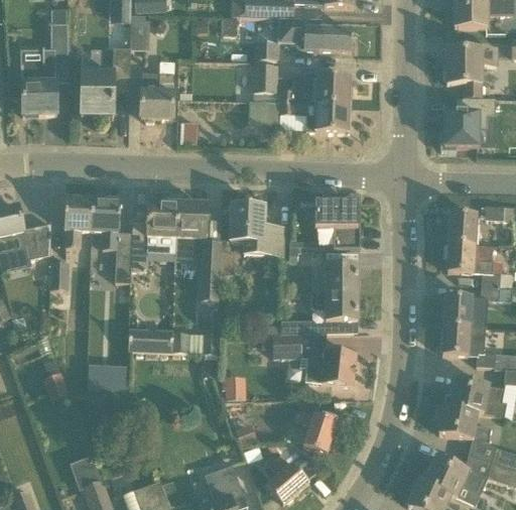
[(145,0),(146,10),(166,9),(165,0),(145,0)]
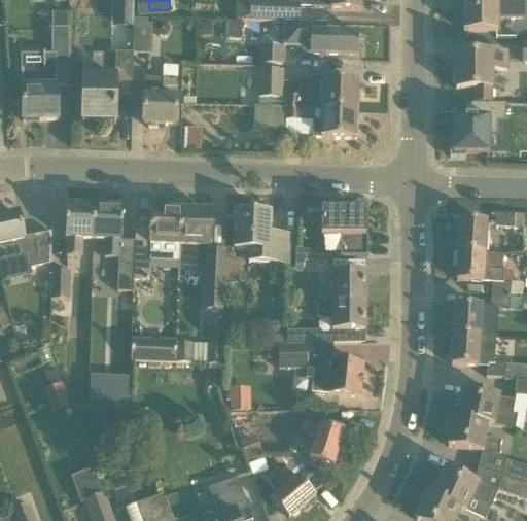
[(285,19),(300,20),(301,0),(244,0),(243,16),(285,19)]
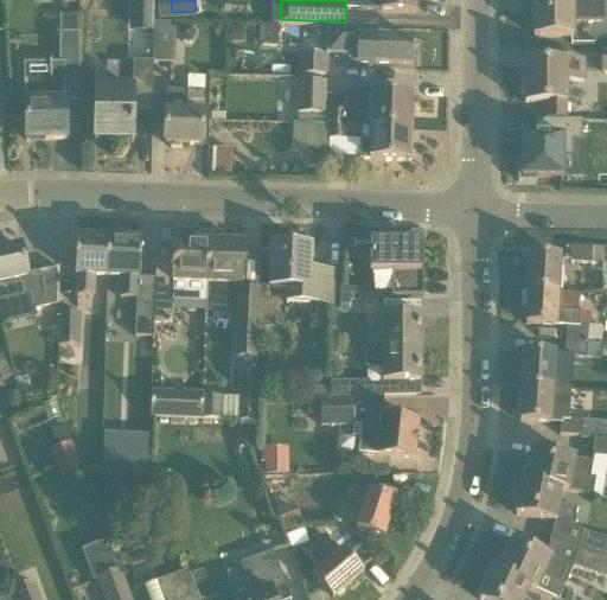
[(534,0),(534,32),(575,32),(575,16),(602,16),(601,0),(534,0)]
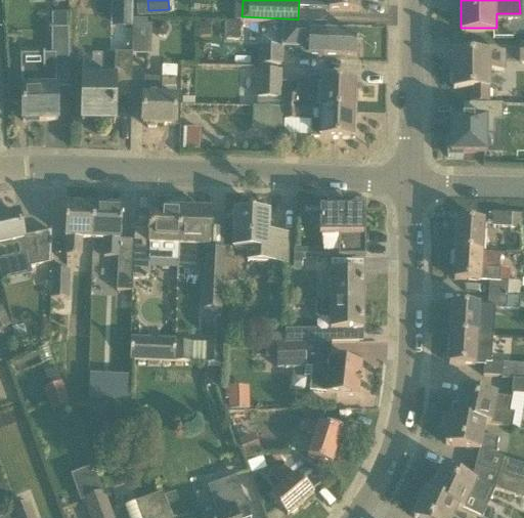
[(51,25),(52,51),(44,51),(44,49),(42,49),(43,66),(22,66),(23,117),(57,116),(56,83),(55,83),(55,56),(69,56),(69,25),(68,9),(51,9),(51,25)]
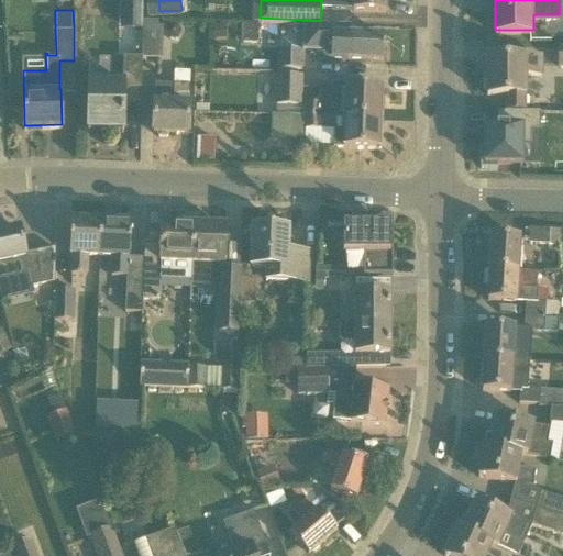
[(157,22),(157,15),(142,15),(142,54),(162,54),(162,22),(157,22)]
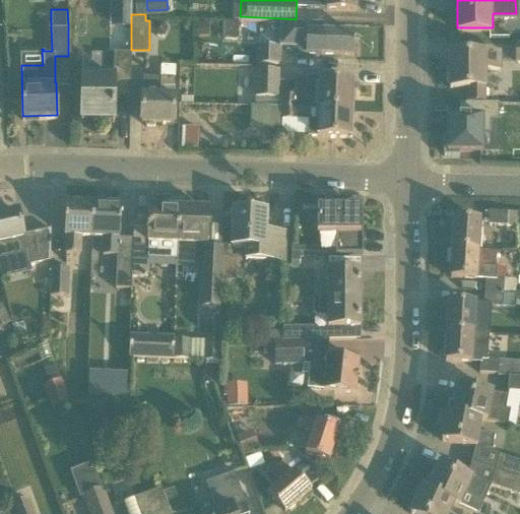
[(221,36),(225,36),(237,36),(238,36),(238,17),(222,17),(221,36)]
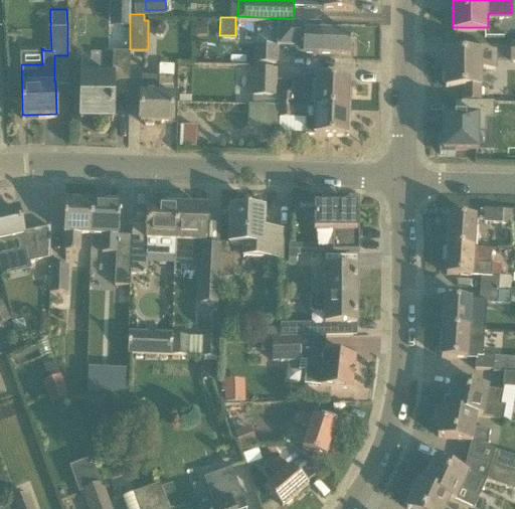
[(279,18),(278,27),(280,43),(296,44),(296,49),(316,50),(350,51),(351,29),(321,28),(321,20),(293,19),(279,18)]
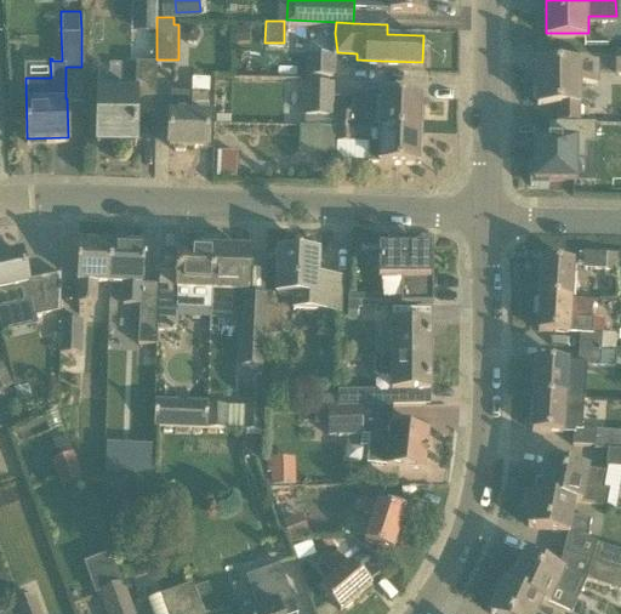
[(195,23),(187,23),(182,30),(187,39),(195,39),(200,32),(195,23)]
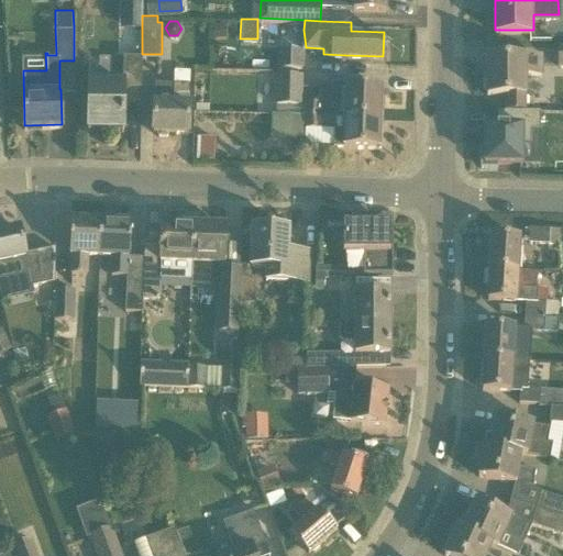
[(278,29),(276,64),(301,65),(302,47),(296,47),(297,30),(278,29)]
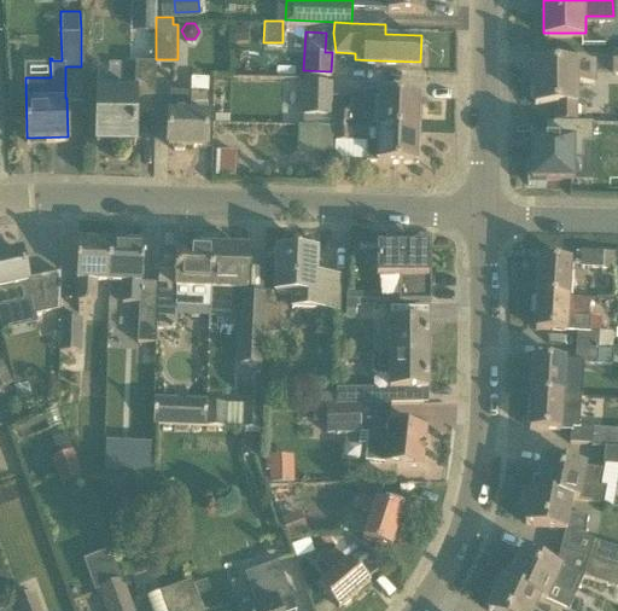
[(97,88),(97,115),(95,139),(98,139),(98,134),(133,134),(133,139),(135,140),(135,111),(155,111),(153,59),(153,58),(135,58),(135,87),(97,88)]
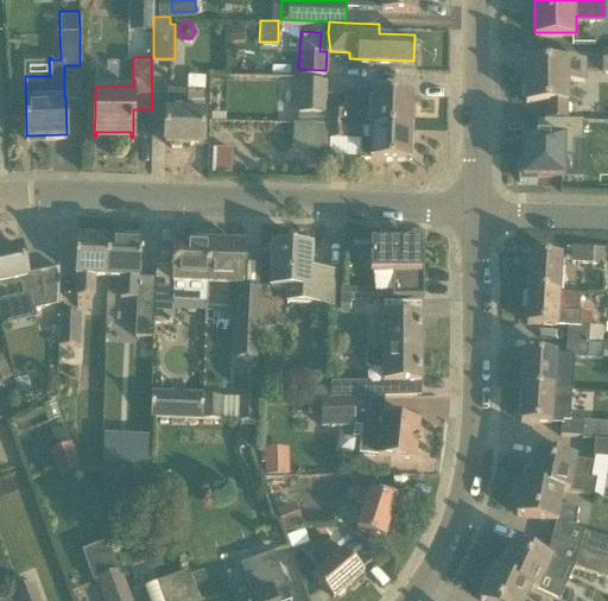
[(525,99),(545,99),(545,114),(567,114),(567,77),(586,77),(586,58),(525,58),(525,99)]
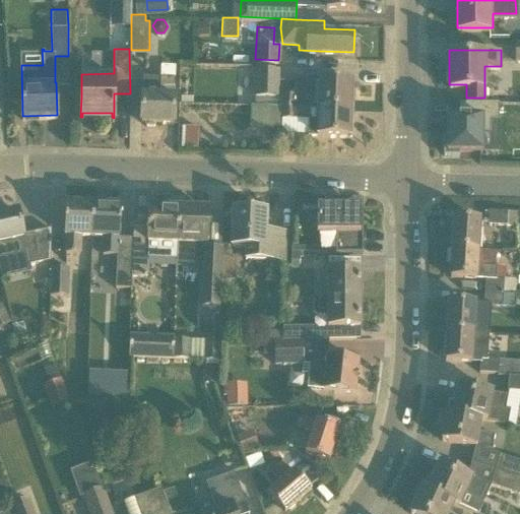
[(280,66),(254,65),(253,93),(279,94),(280,66)]
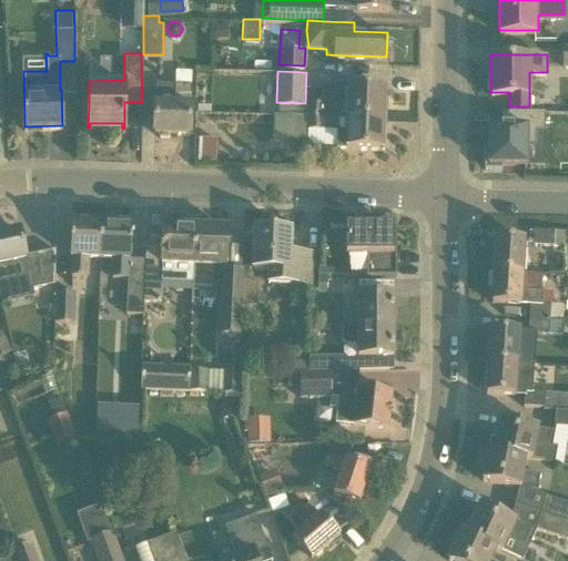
[(158,81),(156,101),(155,101),(154,130),(158,130),(160,134),(168,134),(170,130),(189,131),(191,102),(189,102),(190,81),(158,81)]
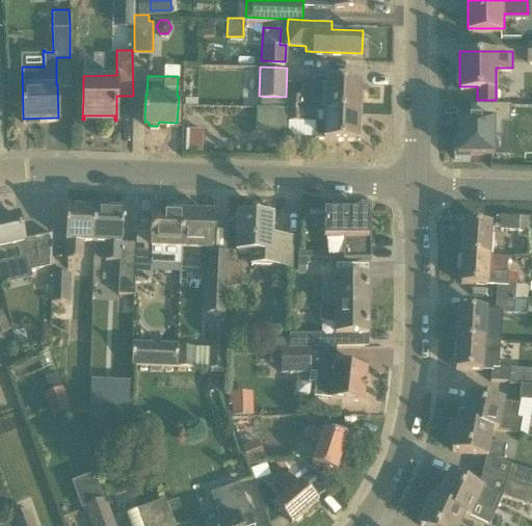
[(324,78),(301,77),(300,94),(289,94),(289,97),(289,105),(358,108),(360,79),(324,78)]
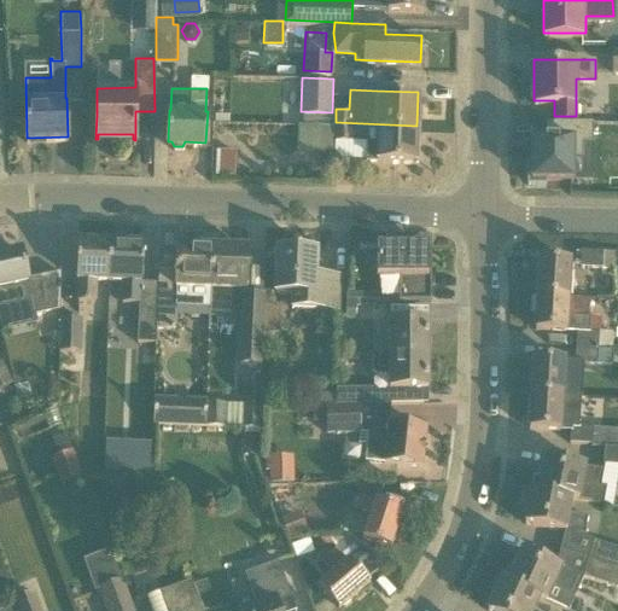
[(531,135),(531,151),(531,157),(528,157),(526,180),(546,181),(546,176),(572,176),(572,153),(582,153),(582,139),(593,139),(593,118),(546,118),(546,135),(534,135),(531,135)]
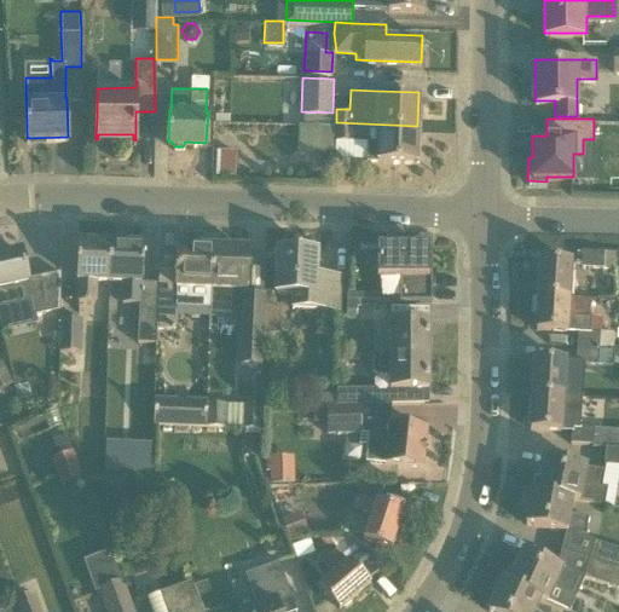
[(317,149),(317,122),(299,122),(298,149),(317,149)]
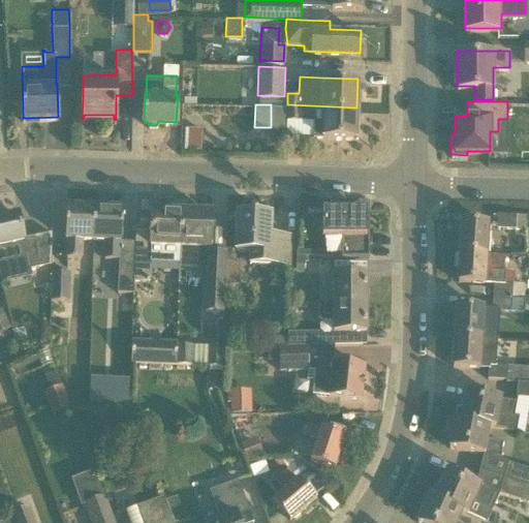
[(286,116),(303,117),(313,117),(313,134),(355,136),(356,108),(287,104),(286,116)]
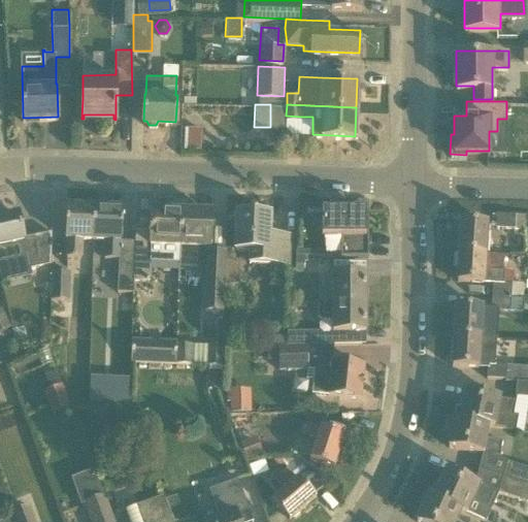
[(185,125),(185,137),(201,138),(201,126),(185,125)]
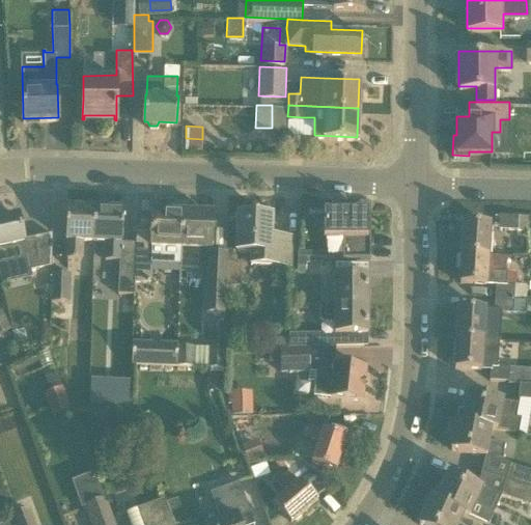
[(82,237),(93,238),(94,205),(66,204),(65,236),(66,237),(66,254),(81,255),(82,237)]
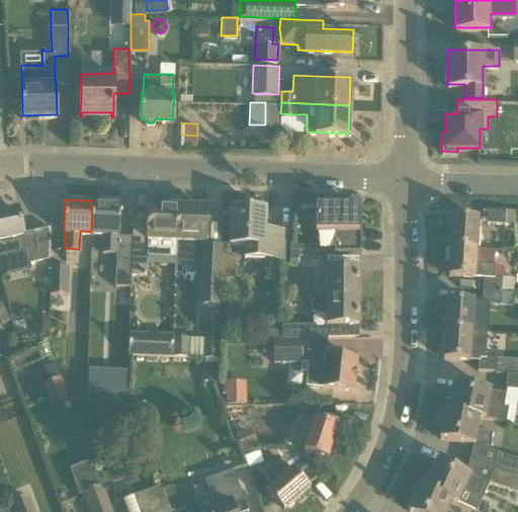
[(92,200),(91,232),(103,232),(102,250),(116,250),(117,233),(118,233),(119,201),(92,200)]
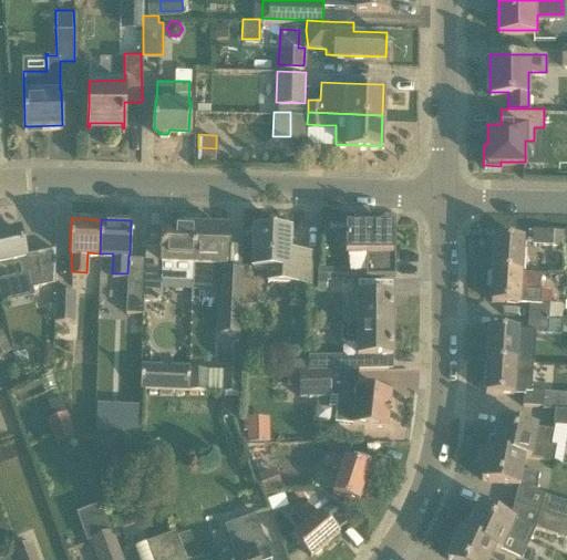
[(143,279),(143,297),(161,298),(162,278),(193,279),(194,223),(163,221),(161,265),(144,263),(143,279)]
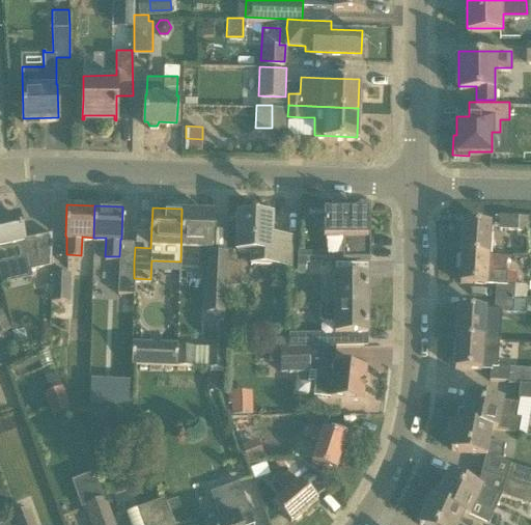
[(365,235),(370,235),(370,214),(367,214),(367,208),(324,208),(323,235),(342,235),(342,255),(370,255),(365,254),(365,235)]
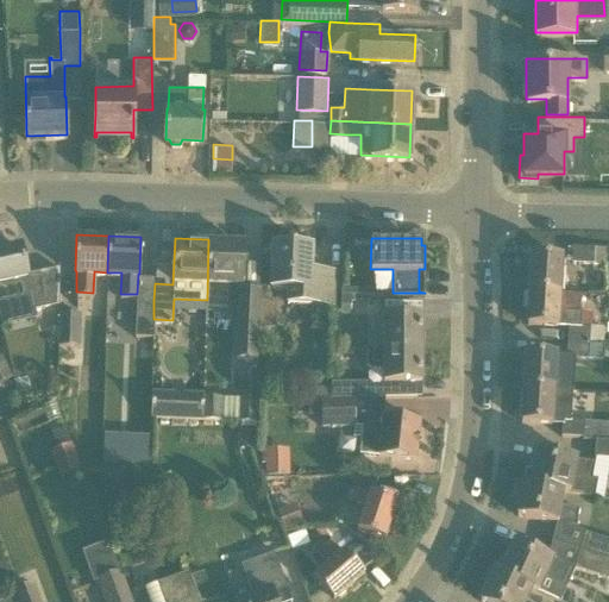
[(236,356),(257,357),(258,325),(258,299),(259,288),(258,288),(240,287),(243,242),(208,239),(207,300),(207,305),(237,306),(236,356)]
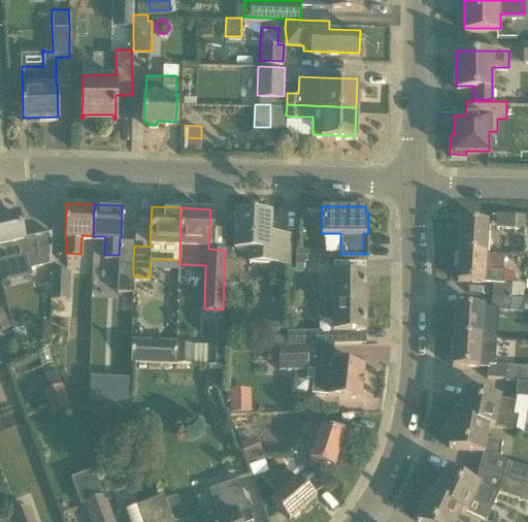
[(235,210),(234,248),(236,248),(250,248),(249,259),(291,261),(292,231),(269,231),(270,211),(235,210)]
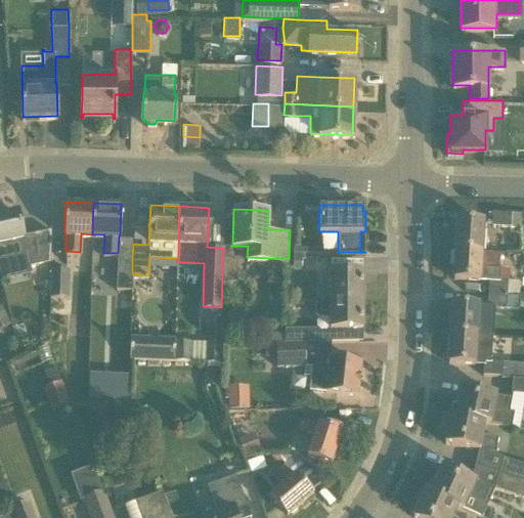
[(492,209),(491,223),(519,225),(521,210),(511,210),(492,209)]
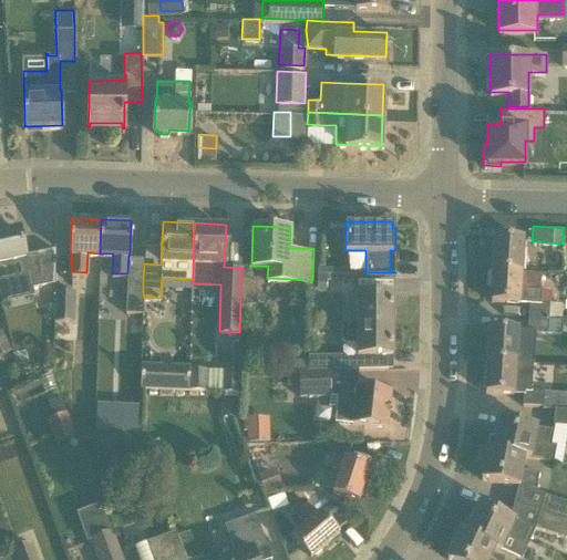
[(0,277),(28,271),(31,284),(54,280),(55,245),(26,251),(20,227),(0,230),(0,277)]
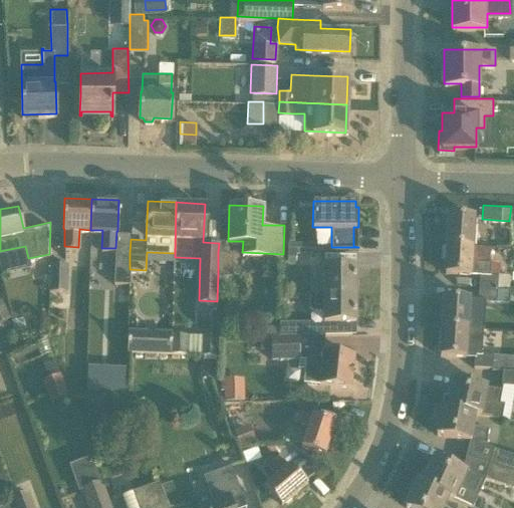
[(448,212),(447,241),(472,243),(474,214),(448,212)]
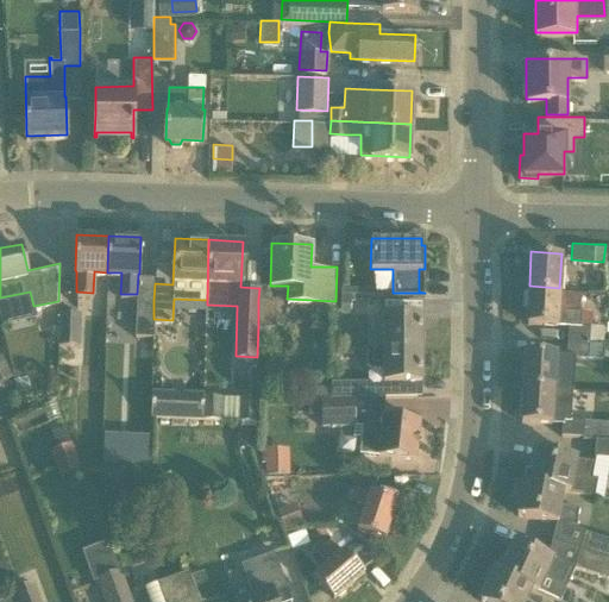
[(258,284),(258,288),(259,288),(258,299),(271,299),(272,286),(270,286),(259,284),(258,284)]
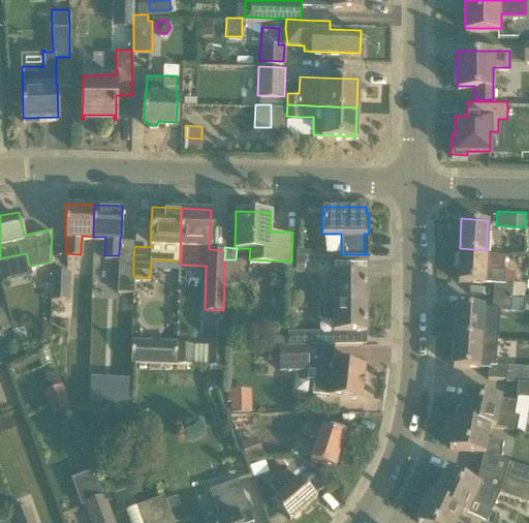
[(486,250),(460,248),(458,278),(484,280),(493,280),(492,293),(510,294),(511,280),(504,279),(505,268),(491,267),(491,266),(492,251),(486,251),(486,250)]
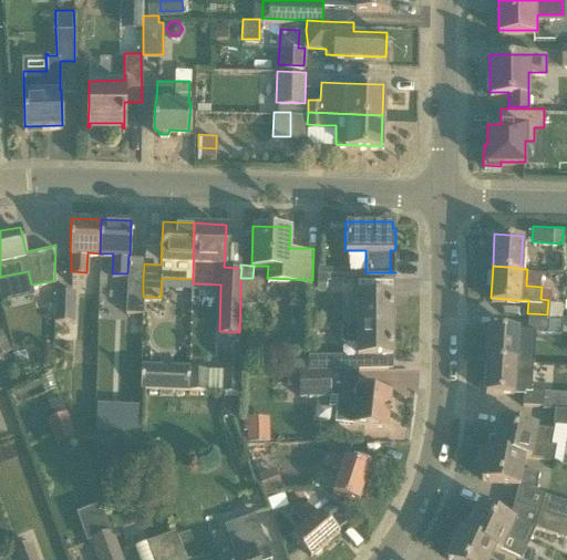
[(317,271),(317,288),(326,288),(326,278),(336,276),(337,271),(326,271),(317,271)]
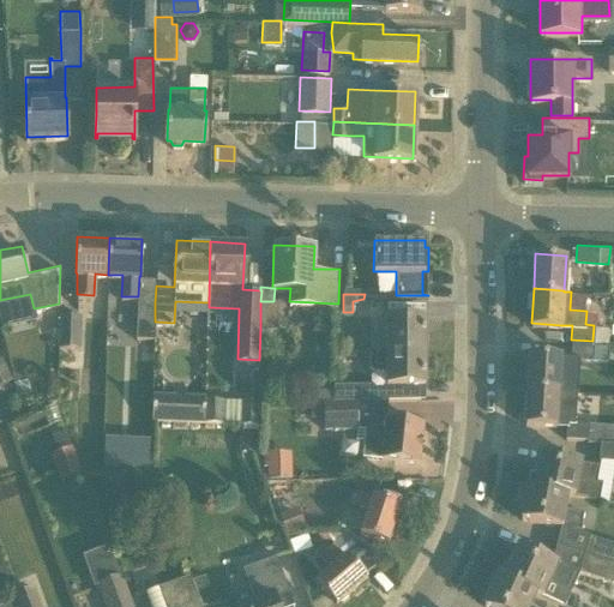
[(155,322),(155,302),(138,301),(137,335),(154,335),(155,322)]
